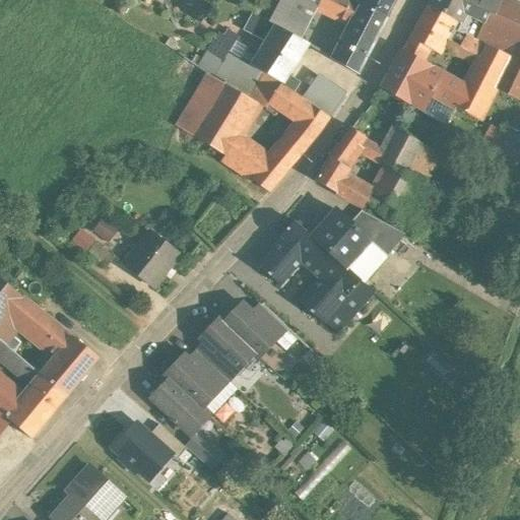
[(286,0),(273,25),(288,31),(300,39),(317,5),(319,0),(286,0)]
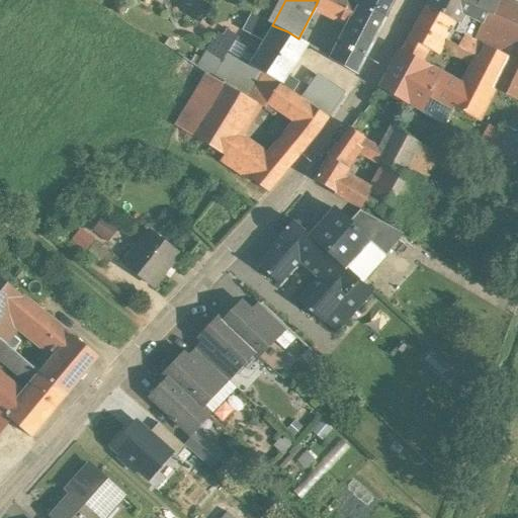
[(349,1),(346,0),(318,0),(316,5),(349,21),(358,5),(349,1)]
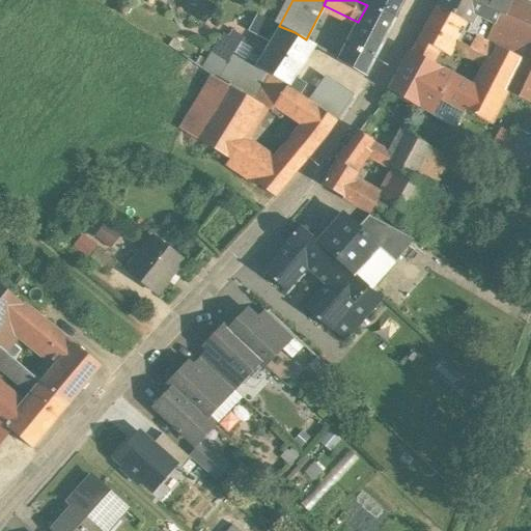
[(404,0),(358,0),(358,1),(367,5),(395,19),(404,0)]
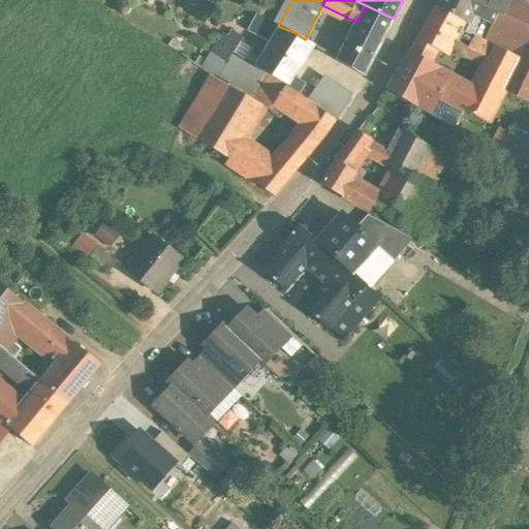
[(438,0),(434,8),(461,22),(465,24),(459,36),(455,42),(463,48),(472,38),(485,43),(496,22),(485,17),(491,0),(438,0)]
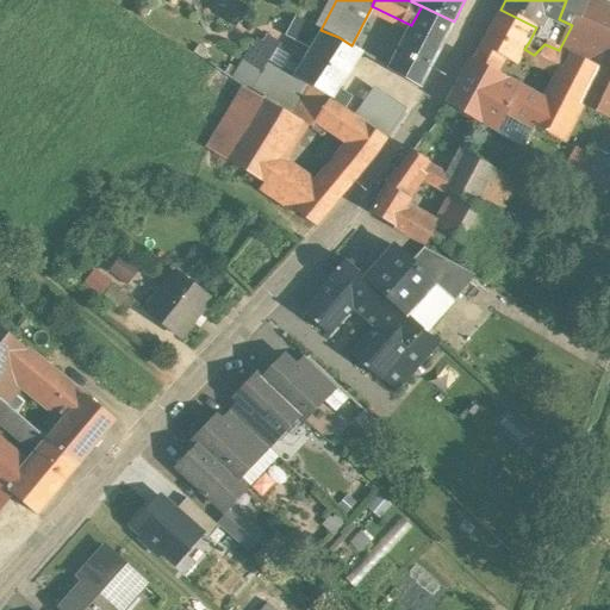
[(609,10),(587,0),(566,0),(559,19),(572,25),(559,50),(545,44),(534,55),(561,68),(570,54),(597,68),(579,104),(580,104),(609,118),(609,10)]
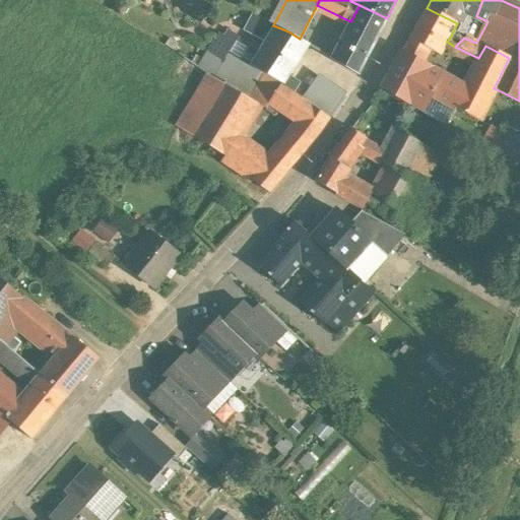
[(387,18),(360,5),(350,21),(338,46),(365,59),(387,18)]
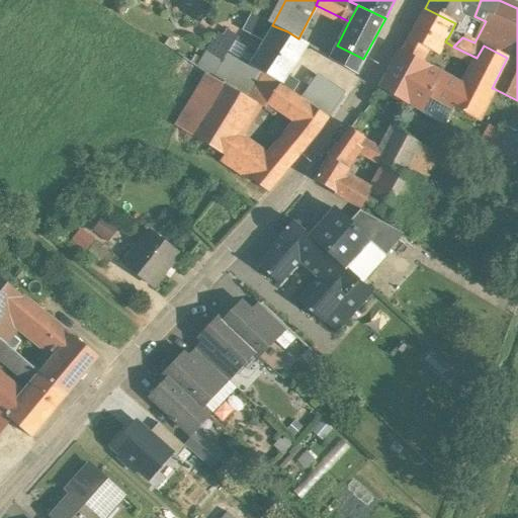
[(451,21),(425,8),(401,53),(430,69),(442,48),(445,41),(449,35),(445,33),(451,21)]
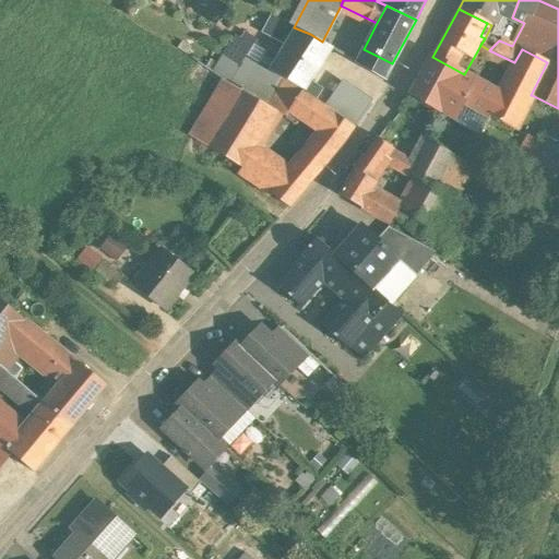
[(294,27),(275,18),(266,34),(284,44),(287,37),(294,27)]
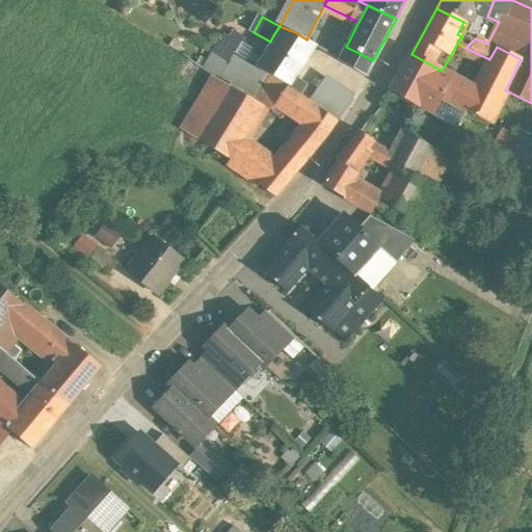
[(314,45),(280,26),(270,42),(256,69),(255,70),(267,76),(268,74),(289,86),(288,88),(297,95),(303,83),(293,77),(314,45)]
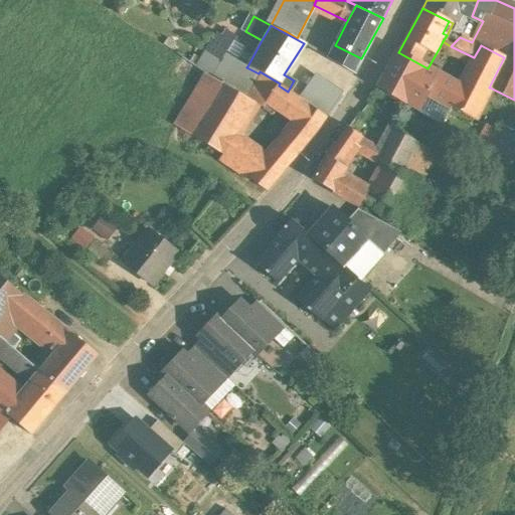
[(247,66),(225,53),(231,43),(216,34),(196,67),(206,73),(222,83),(245,98),(259,73),(246,67),(247,66)]
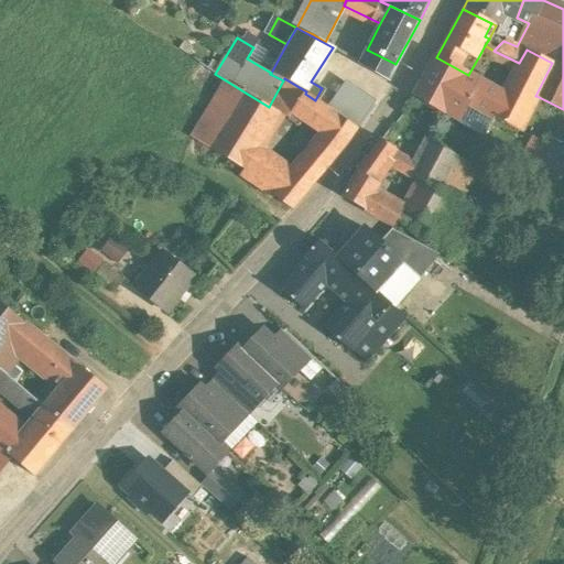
[(494,51),(485,45),(481,52),(489,56),(488,58),(514,72),(519,63),(494,51)]
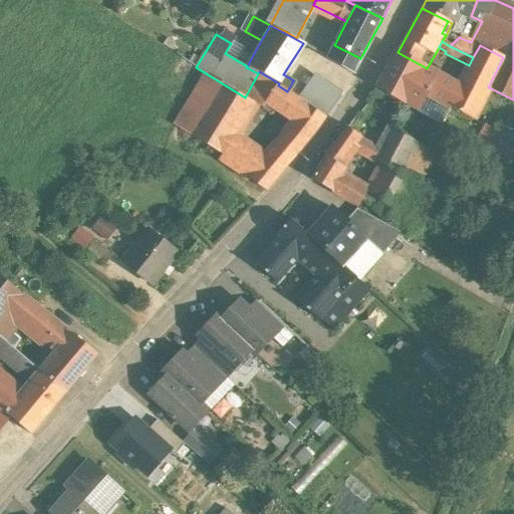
[(360,58),(334,45),(327,57),(352,72),(360,58)]
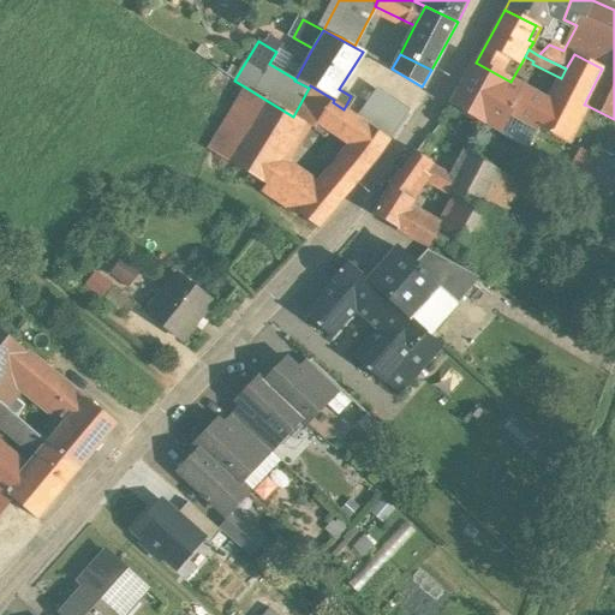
[(602,69),(574,54),(566,69),(561,78),(548,102),(549,103),(537,127),(566,143),(585,105),(584,105),(602,69)]
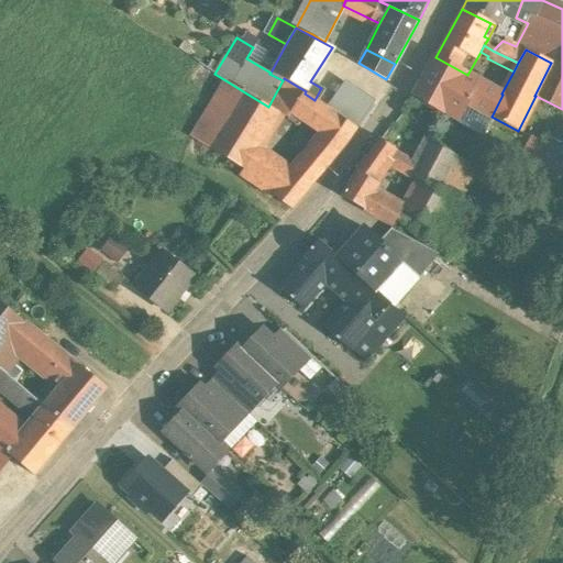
[(467,75),(435,57),(414,98),(456,123),(457,122),(467,103),(490,117),(492,117),(503,95),(501,94),(467,75)]
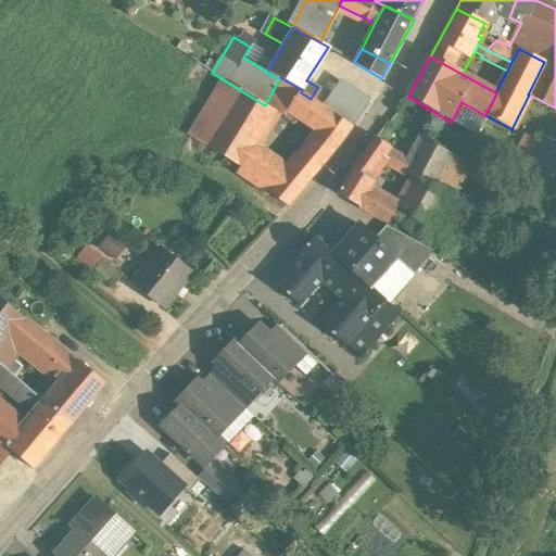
[(302,90),(280,77),(279,79),(265,105),(274,111),(281,116),(301,92),(302,90)]
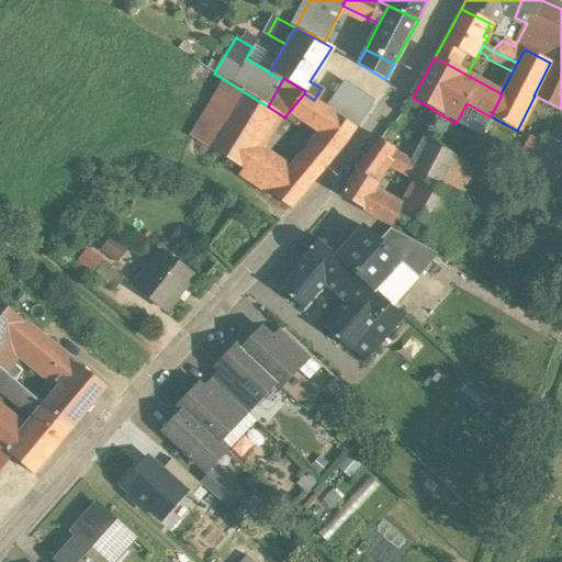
[(373,101),(343,79),(324,107),(356,128),(373,101)]
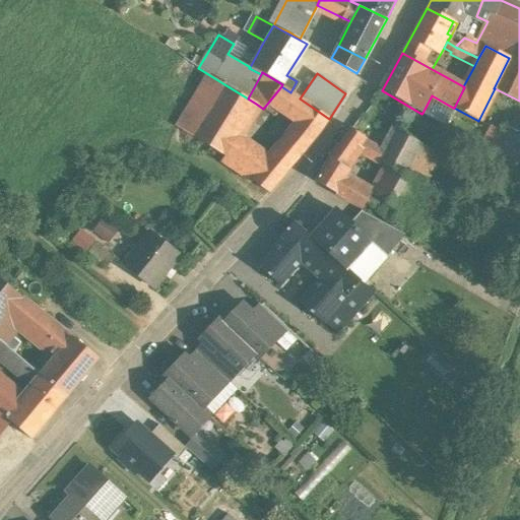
[(224,84),(208,74),(177,127),(192,136),(224,84)]
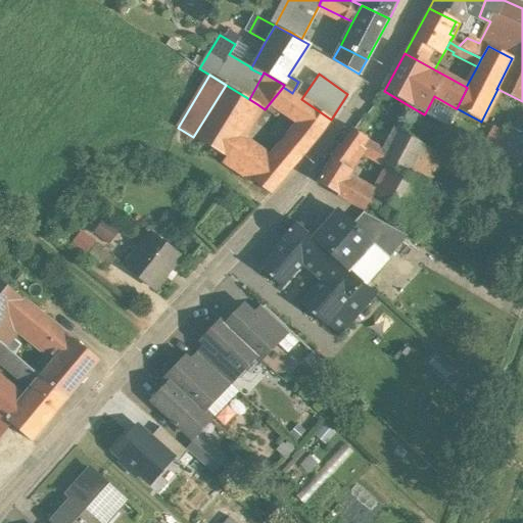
[(226,85),(193,137),(225,157),(239,136),(257,104),(249,99),(226,85)]
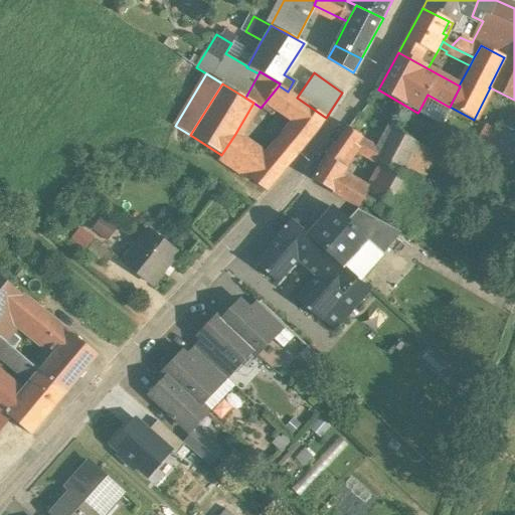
[(288,92),(279,86),(261,108),(272,115),(276,109),(296,122),(280,142),(297,155),(314,134),(326,118),(297,98),(288,92)]
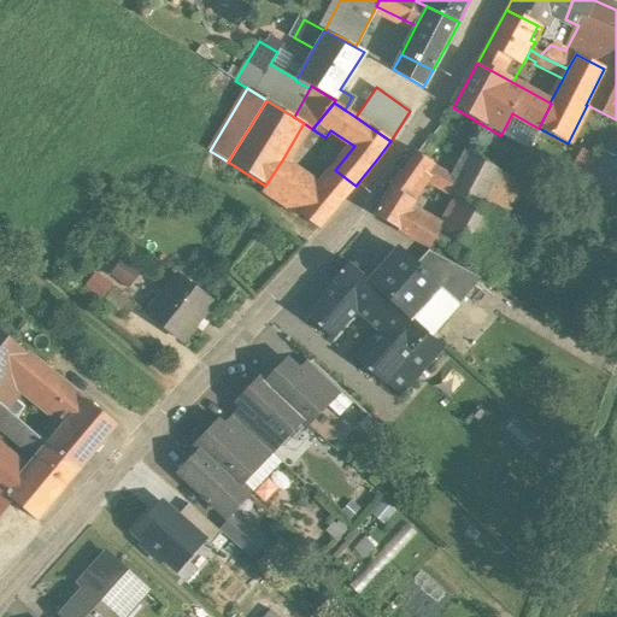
[(538,128),(512,113),(501,134),(500,135),(527,150),(529,146),(528,145),(538,128)]
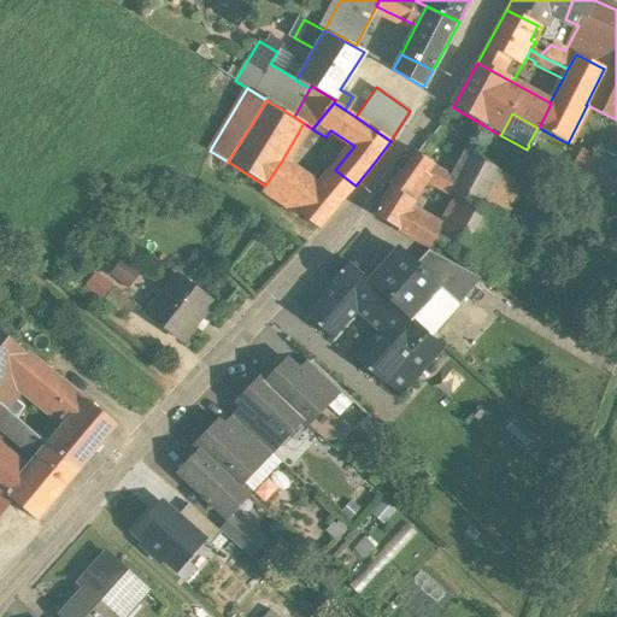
[(616,160),(601,152),(595,163),(585,182),(616,200),(616,160)]
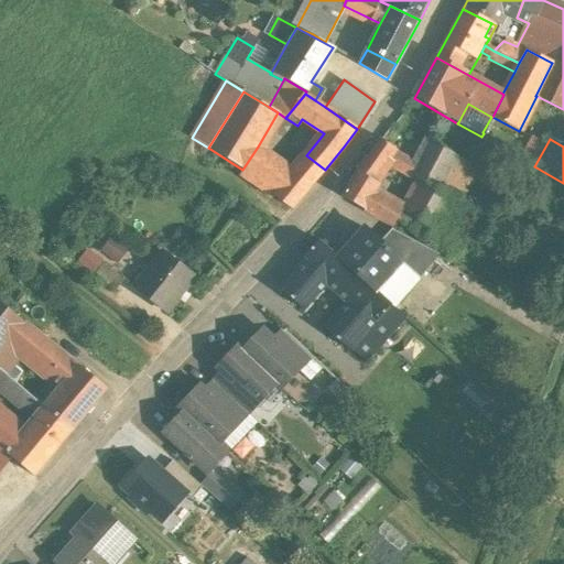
[(379,143),(357,171),(350,181),(342,197),(391,225),(402,208),(373,191),(378,183),(391,163),(422,181),(435,188),(435,187),(455,154),(431,141),(418,164),(379,143)]
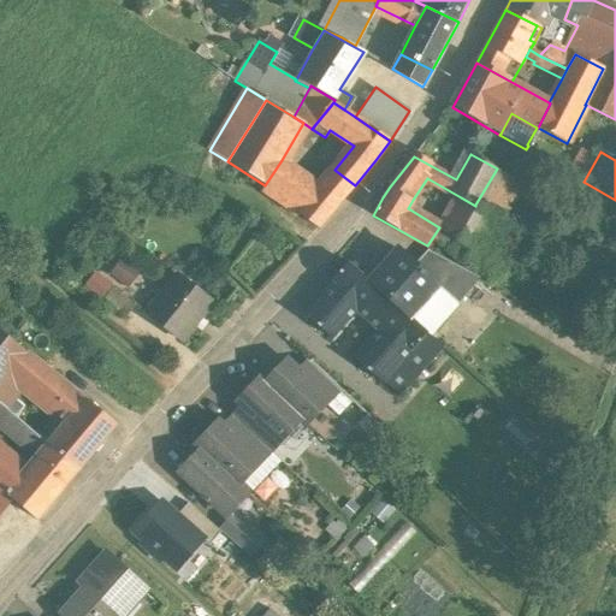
[(594,163),(585,157),(574,176),(584,182),(594,163)]
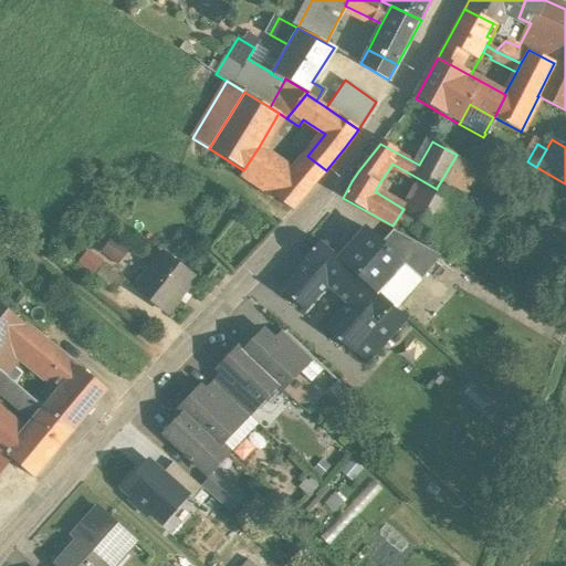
[(294,171),(259,147),(243,170),(241,175),(292,210),(314,184),(294,171)]
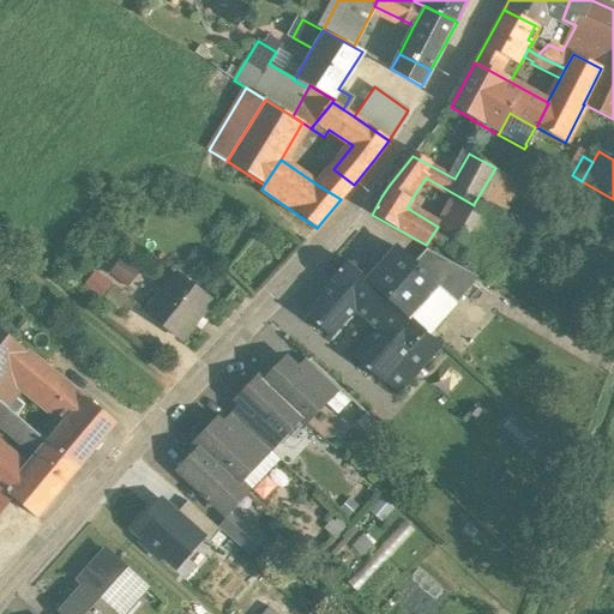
[(354,185),(333,169),(319,186),(341,199),(354,185)]
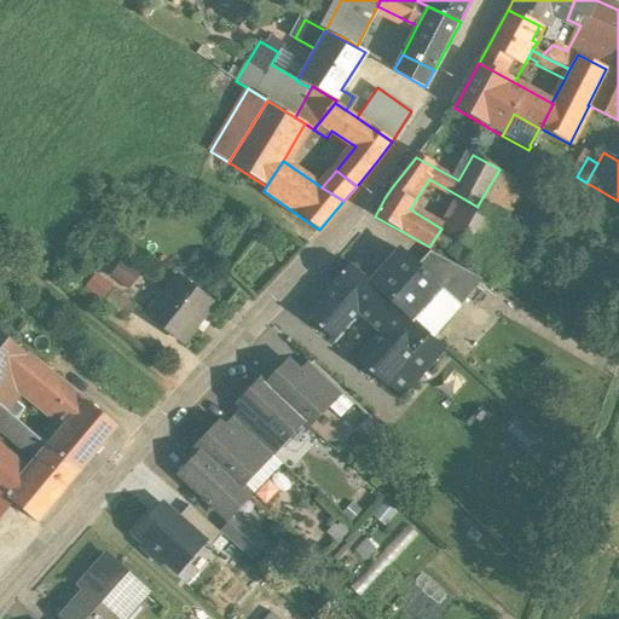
[(478,207),(463,198),(444,231),(473,248),(493,214),(478,206),(478,207)]
